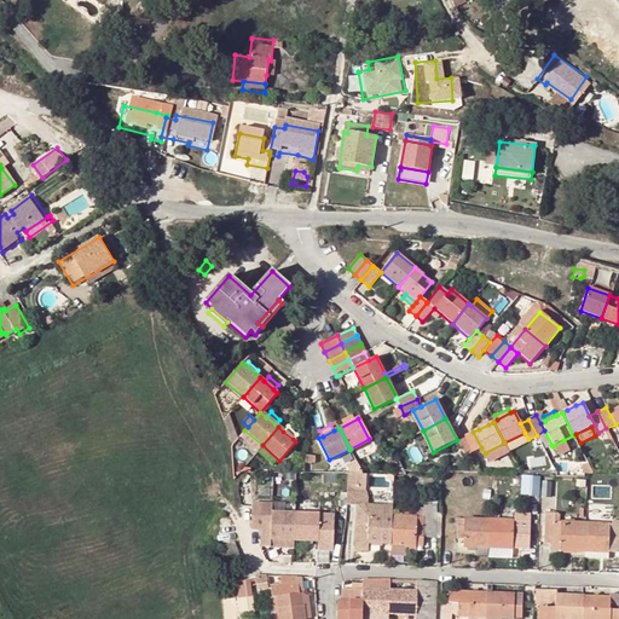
[(411,437),(422,458),(433,452),(423,431),(411,437)]
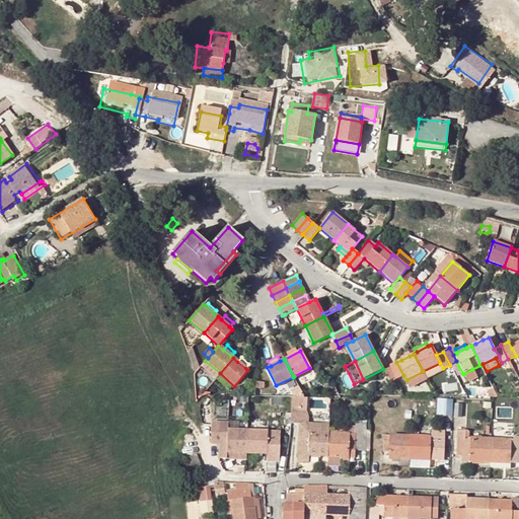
[(403,375),(396,362),(389,366),(396,379),(403,375)]
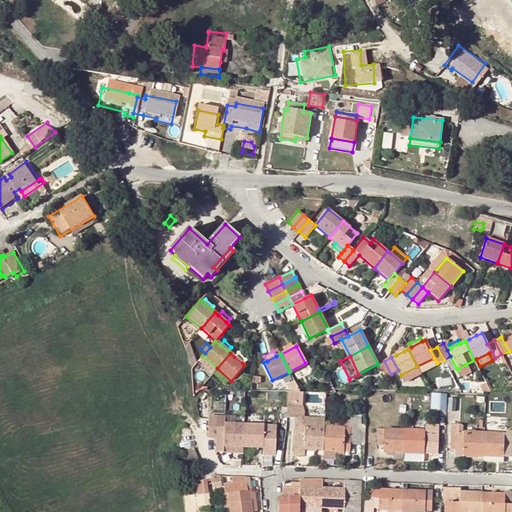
[(391,374),(384,361),(378,364),(385,377),(391,374)]
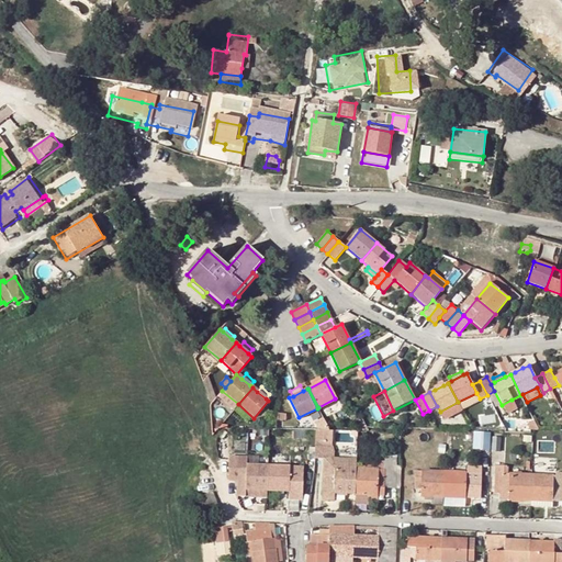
[(517,408),(512,400),(502,405),(507,414),(517,408)]
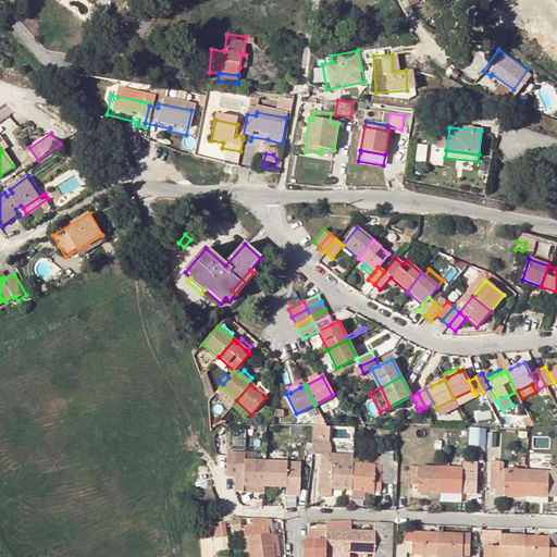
[(312,428),(312,441),(330,442),(329,438),(330,428),(312,428)]
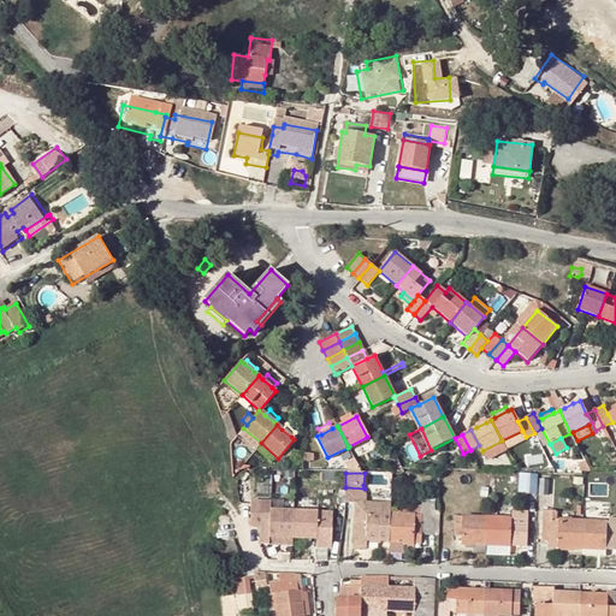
[(538,475),(523,474),(521,487),(537,489),(538,475)]
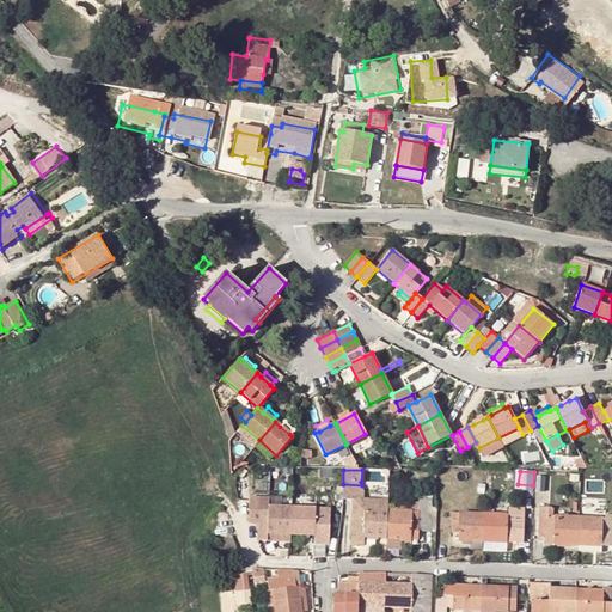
[(430,496),(418,495),(418,502),(417,512),(395,510),(386,510),(385,538),(385,549),(399,549),(399,539),(416,539),(416,531),(429,531),(430,496)]
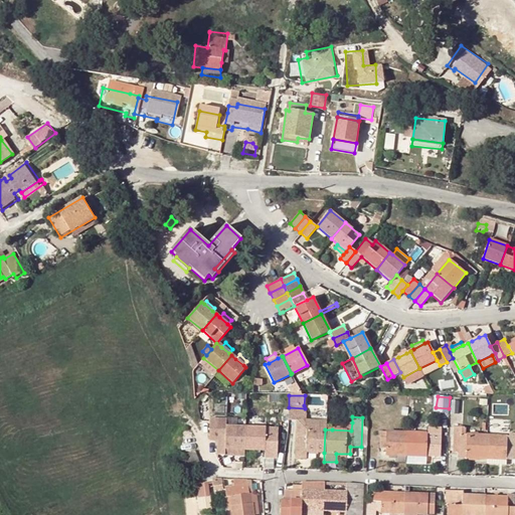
[(305,459),(305,452),(324,453),(325,430),(325,420),(290,419),(288,459),(305,459)]
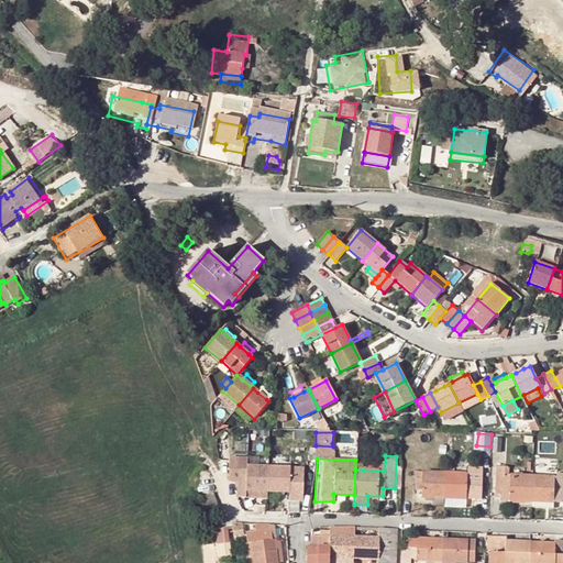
[(363,470),(384,471),(385,462),(363,461),(363,470)]
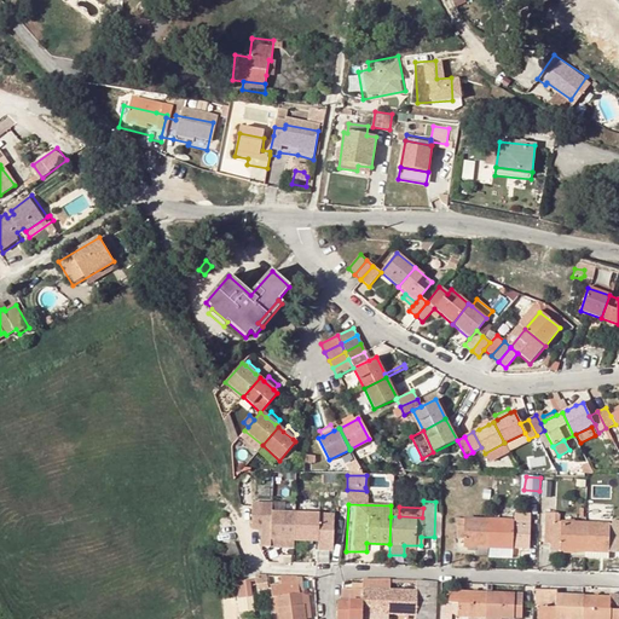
[(542,521),(544,521),(554,521),(554,513),(542,512),(542,521)]
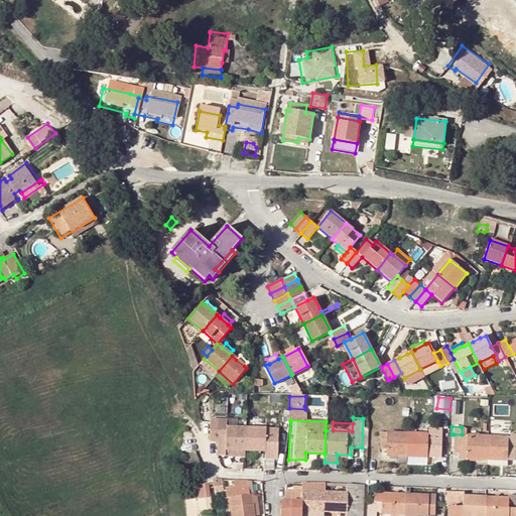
[(284,436),(284,428),(244,427),(244,439),(244,452),(265,452),(272,453),(273,442),(273,436),(284,436)]
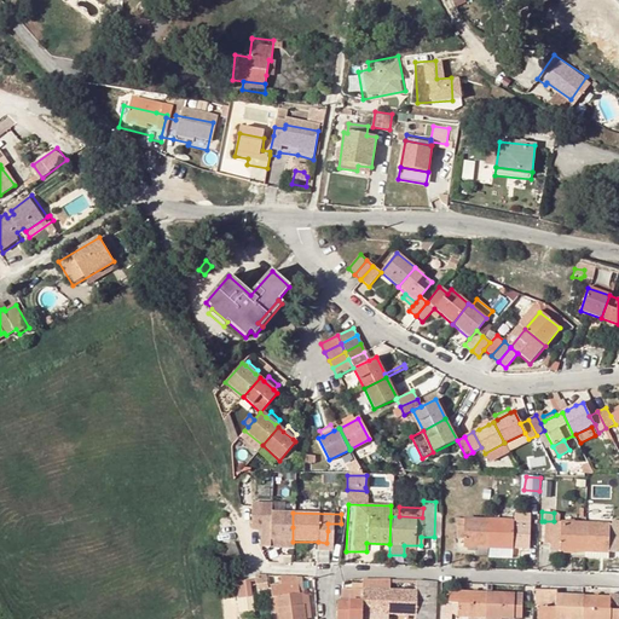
[(463,547),(472,547),(486,547),(487,519),(456,518),(455,538),(463,538),(463,547)]
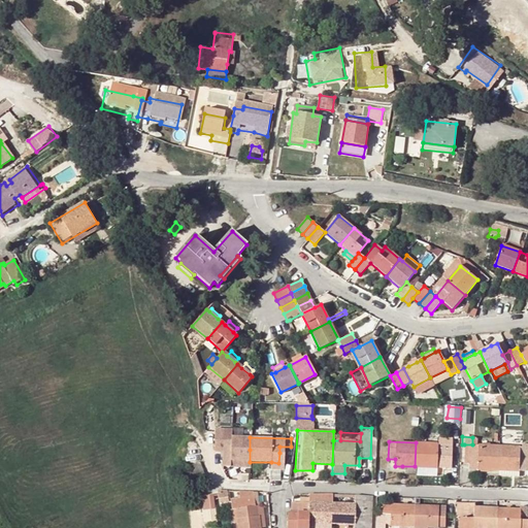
[(416,442),(415,466),(416,467),(436,467),(451,468),(452,444),(416,442)]
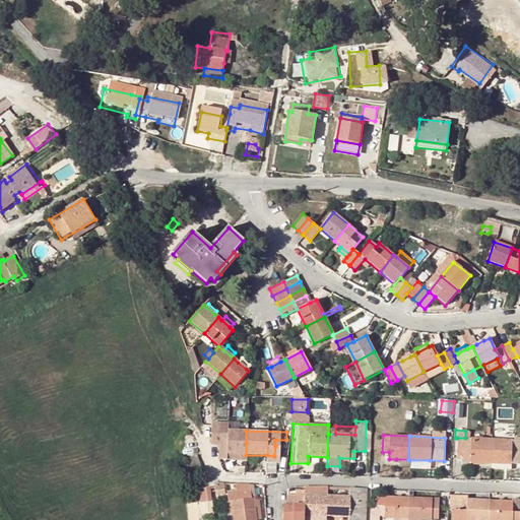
[(519,436),(511,437),(511,440),(490,439),(489,462),(489,468),(519,469),(519,436)]
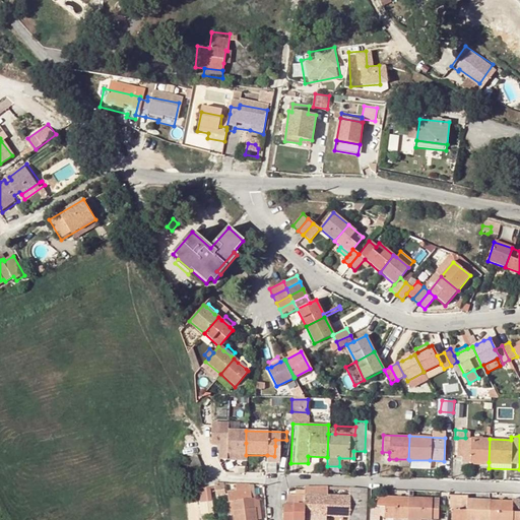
[(489,462),(490,439),(465,438),(457,438),(456,455),(461,455),(461,461),(489,462)]
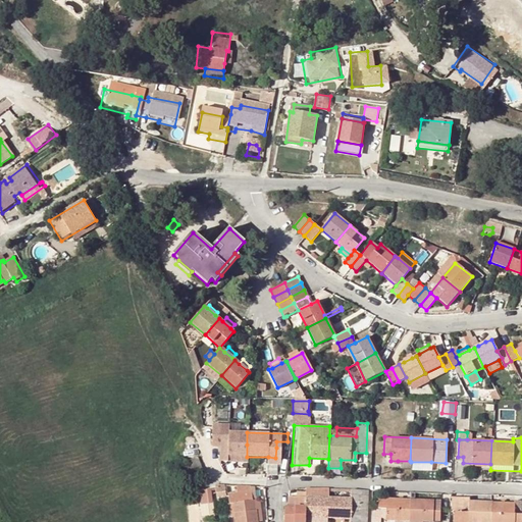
[(431,462),(411,462),(411,469),(431,470),(431,462)]
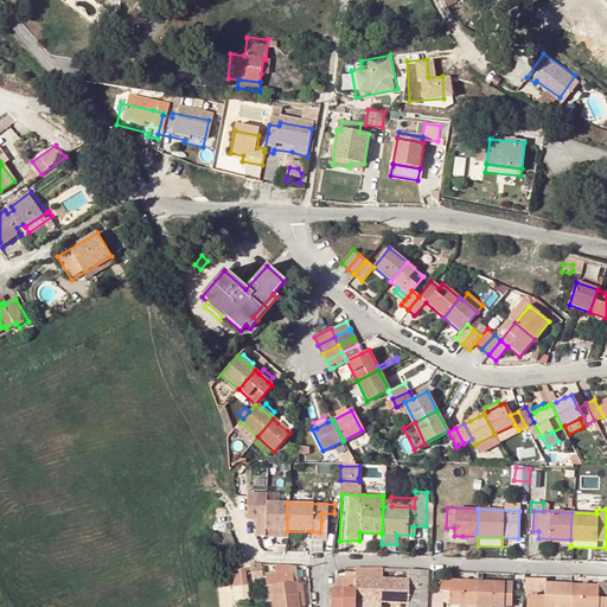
[(210,555),(212,562),(237,553),(235,545),(210,555)]
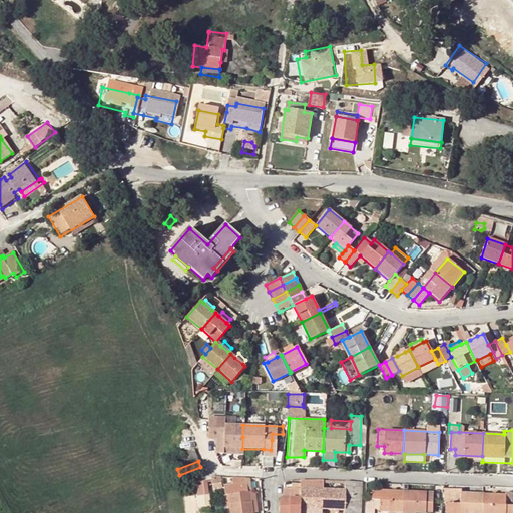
[(231,512),(242,512),(239,491),(239,490),(237,477),(227,477),(227,482),(224,483),(225,493),(229,492),(231,512)]
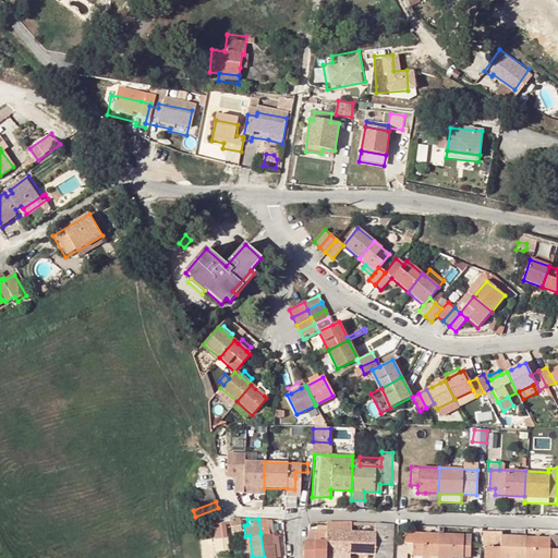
[(264,557),(273,557),(274,557),(271,545),(270,545),(269,535),(266,520),(258,519),(261,533),(261,534),(264,557)]
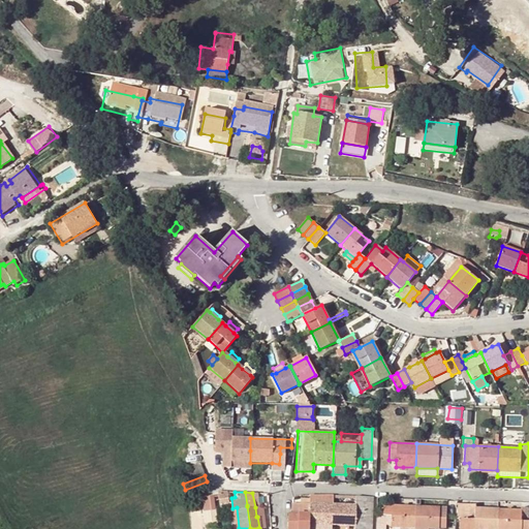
[(201,511),(214,510),(213,495),(200,496),(201,511)]
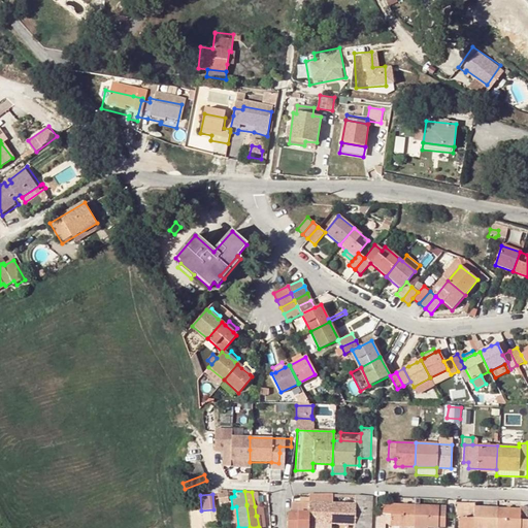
[(330,513),(330,502),(330,495),(307,494),(307,502),(292,501),(291,509),(330,513)]
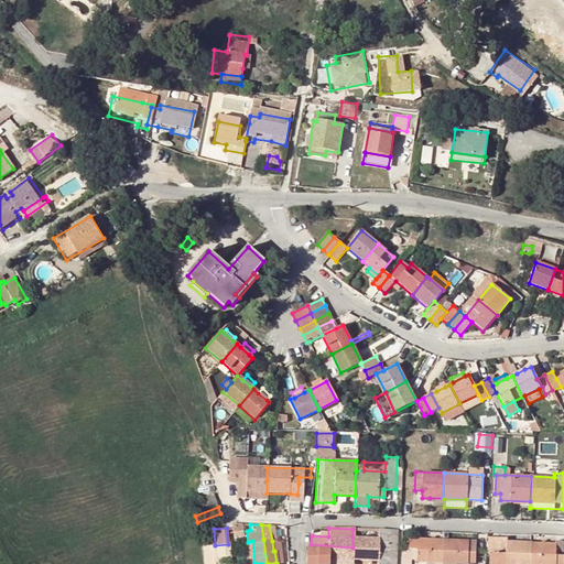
[(353,548),(351,563),(353,559),(377,559),(377,563),(390,563),(394,563),(397,530),(379,530),(378,538),(353,537),(353,548)]
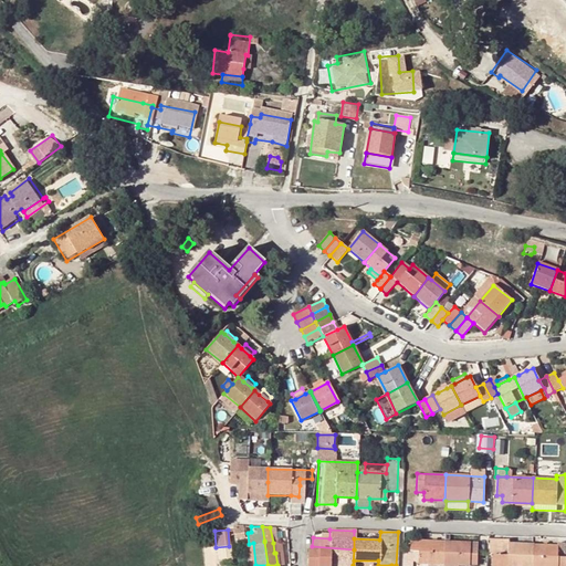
[(490,554),(530,555),(531,544),(509,543),(509,538),(488,538),(488,554),(490,554)]
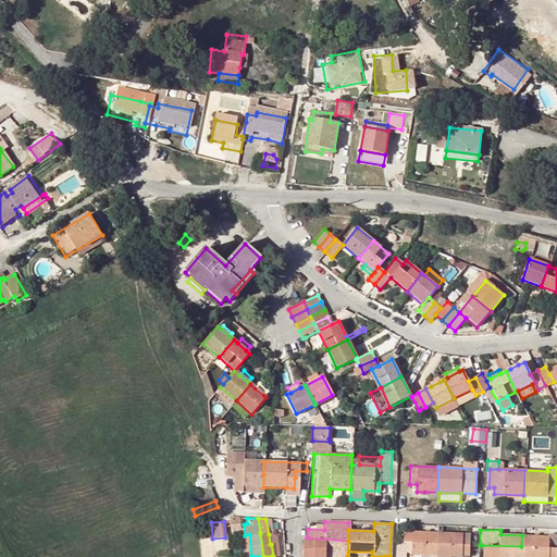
[(270,544),(271,544),(273,556),(277,555),(274,533),(269,534),(270,544)]
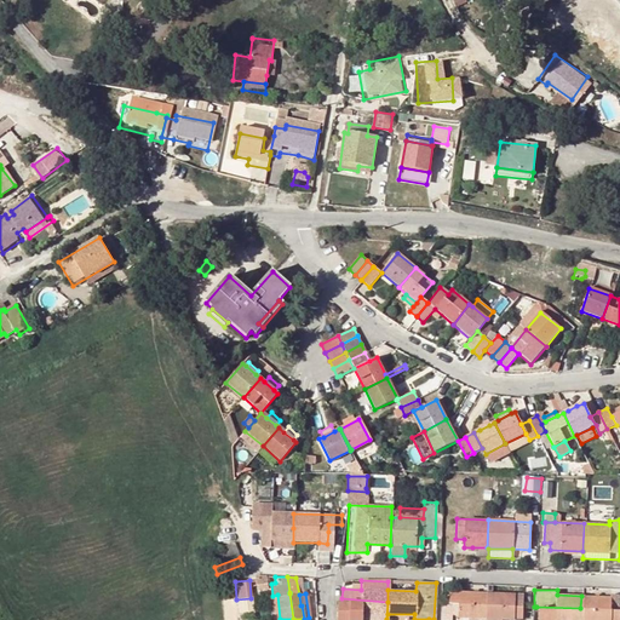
[(498,619),(498,618),(511,618),(511,615),(521,616),(521,607),(521,595),(512,593),(486,593),(486,606),(486,618),(482,616),(482,619),(498,619)]
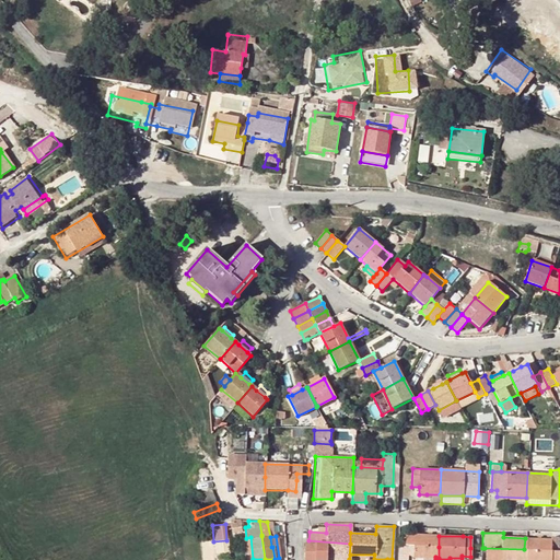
[(524,559),(558,559),(559,551),(557,550),(558,537),(550,537),(550,539),(525,538),(524,549),(524,559)]
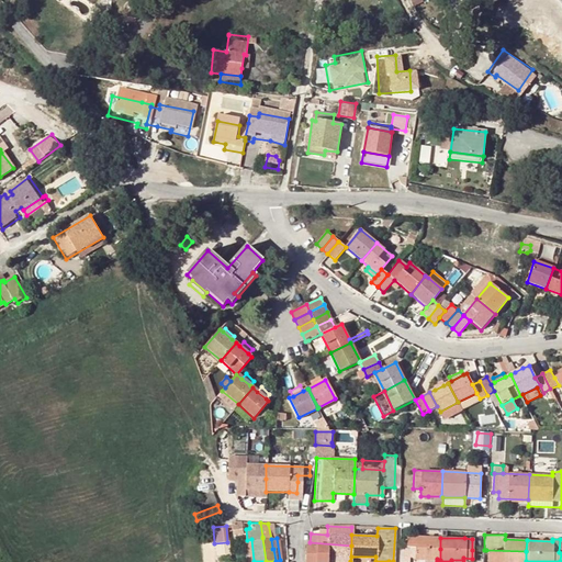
[(336,561),(350,561),(351,546),(310,542),(305,542),(305,561),(328,561),(336,561)]
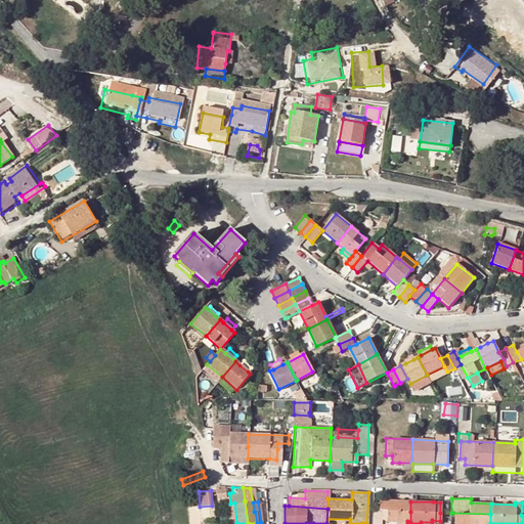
[(387,519),(387,521),(407,521),(410,522),(410,512),(373,511),(372,523),(380,523),(381,519),(387,519)]
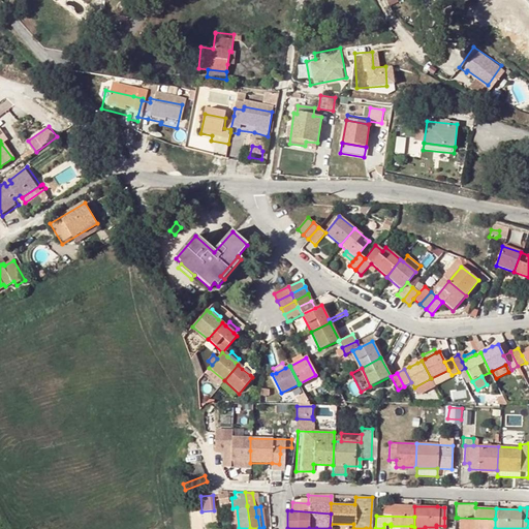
[(473,528),(474,528),(490,528),(495,528),(495,519),(458,518),(457,528),(473,528)]
